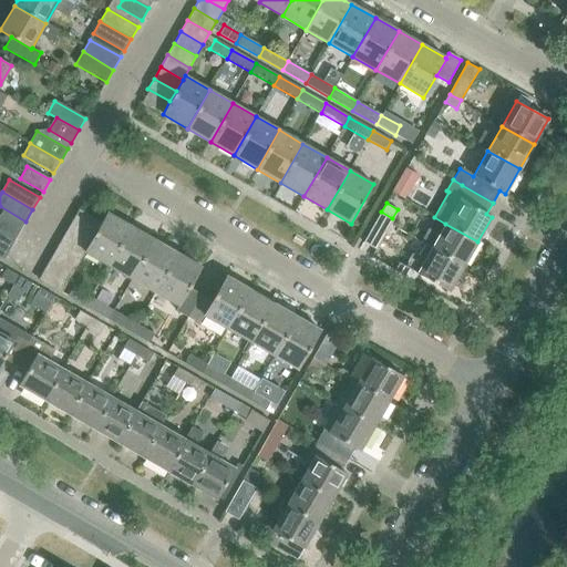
[(102,223),(80,210),(73,222),(95,235),(102,223)]
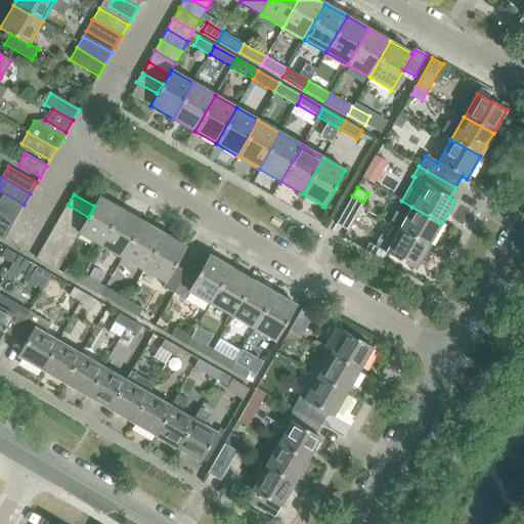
[(352,195),(336,224),(346,230),(362,202),(352,195)]
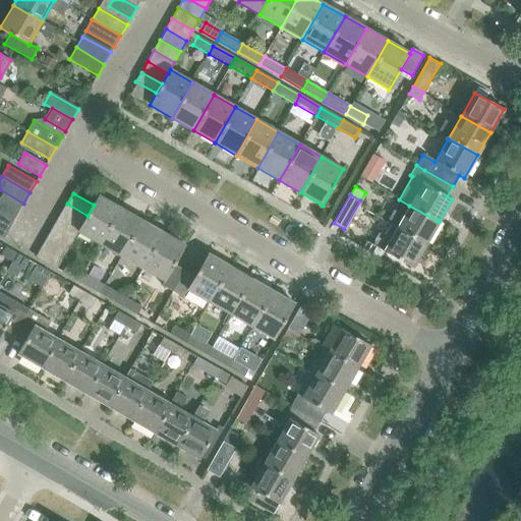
[(99,196),(94,205),(88,216),(81,227),(77,232),(78,232),(100,244),(120,209),(99,196)]
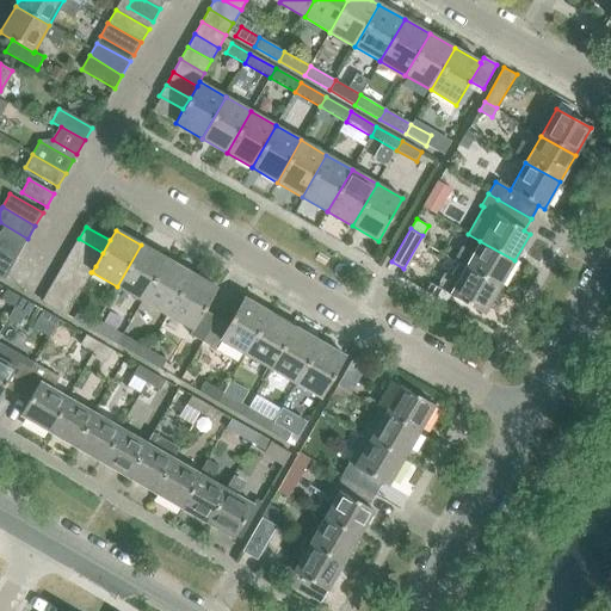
[(0,248),(16,258),(24,245),(0,232),(0,248)]
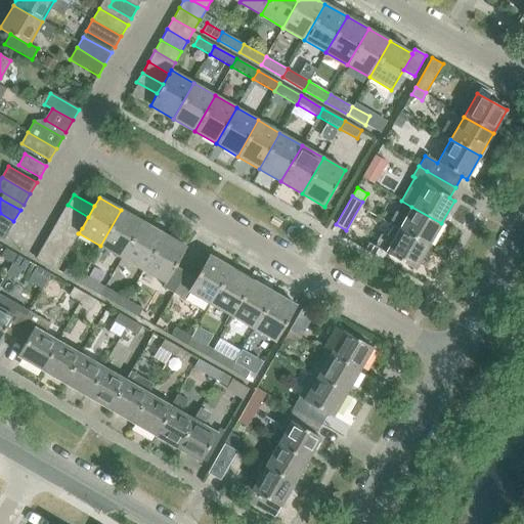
[(68,205),(60,216),(82,228),(88,217),(68,205)]
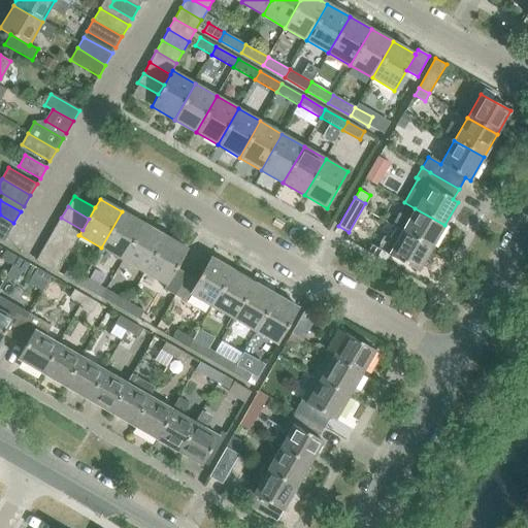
[(444,225),(415,208),(402,231),(431,249),(444,225)]
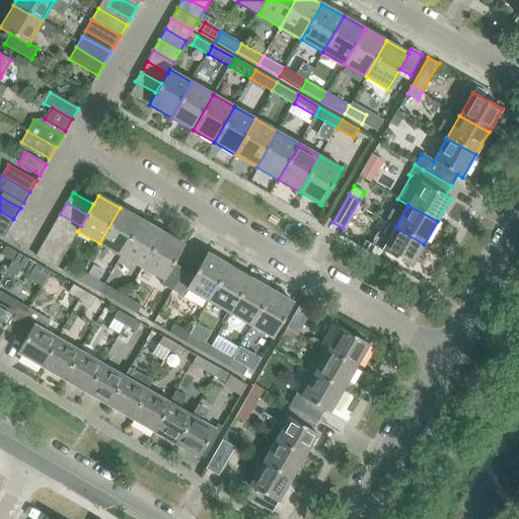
[(99,243),(121,255),(141,220),(120,208),(99,243)]
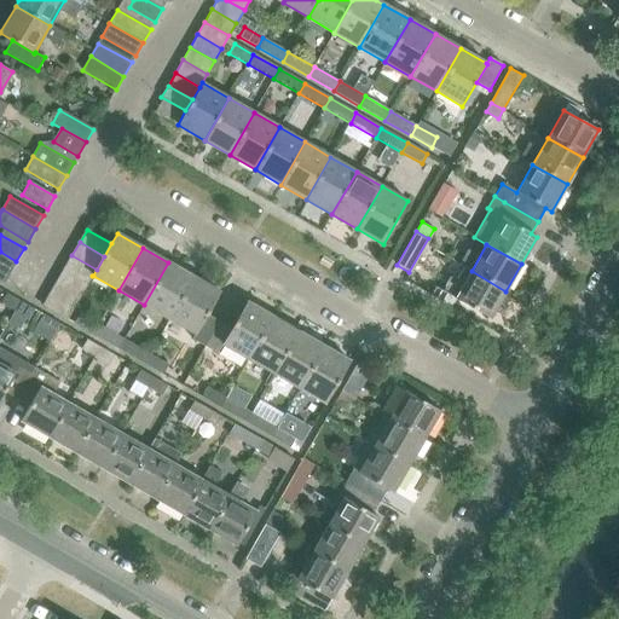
[(71,255),(64,268),(90,282),(93,276),(92,276),(97,270),(71,255)]
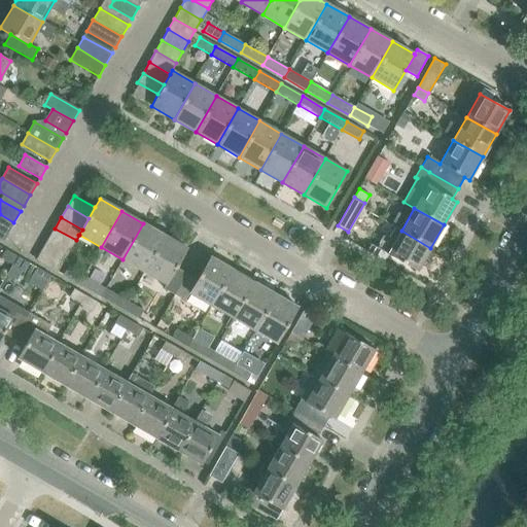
[(0,238),(3,241),(10,230),(0,223),(0,238)]
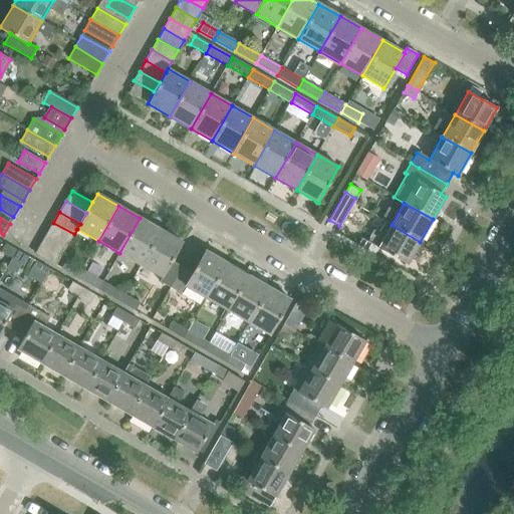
[(140,218),(119,253),(141,265),(162,230),(140,218)]
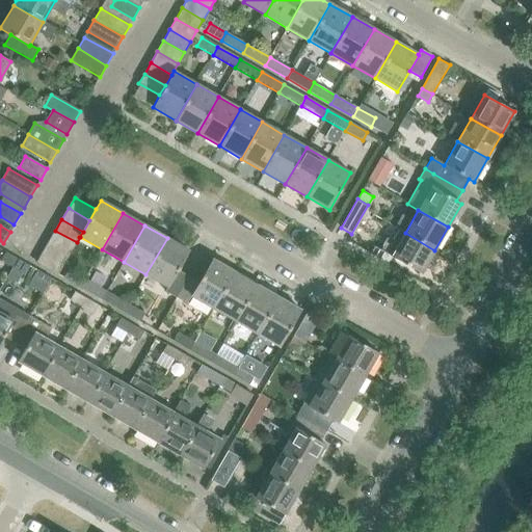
[(77,242),(55,231),(49,241),(71,254),(77,242)]
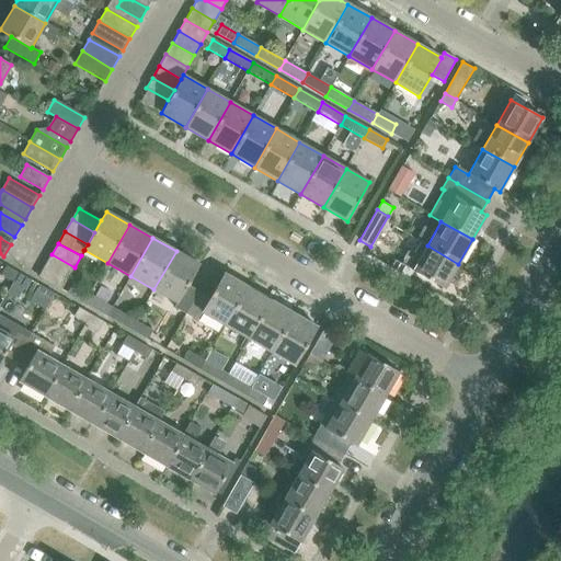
[(458,264),(427,245),(412,271),(413,271),(444,289),(458,264)]
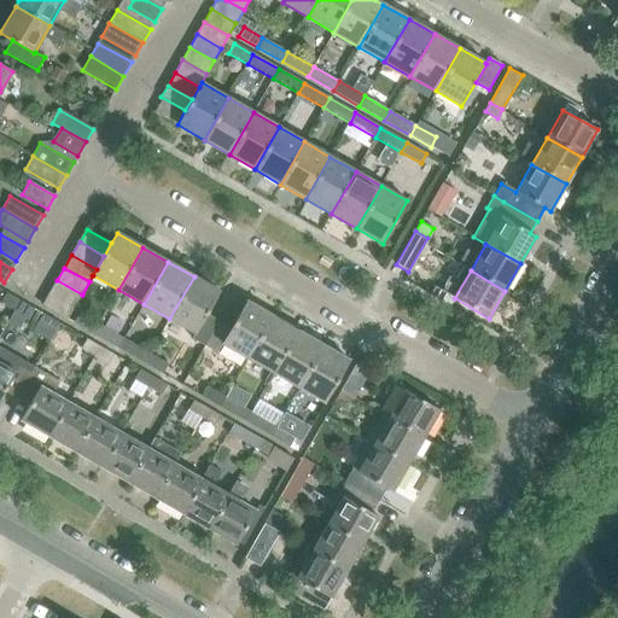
[(220,292),(194,277),(169,319),(196,334),(208,314),(220,292)]
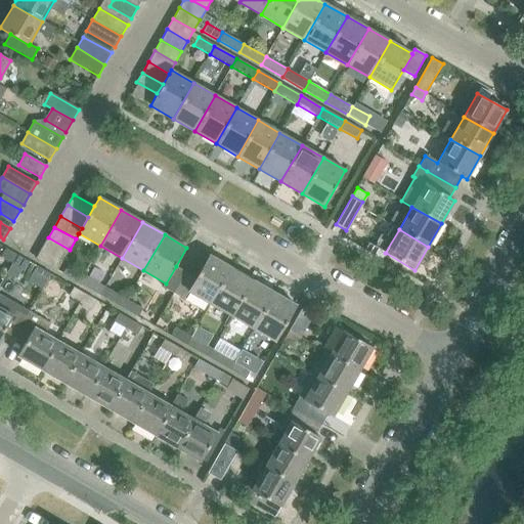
[(48,237),(42,249),(63,260),(70,250),(48,237)]
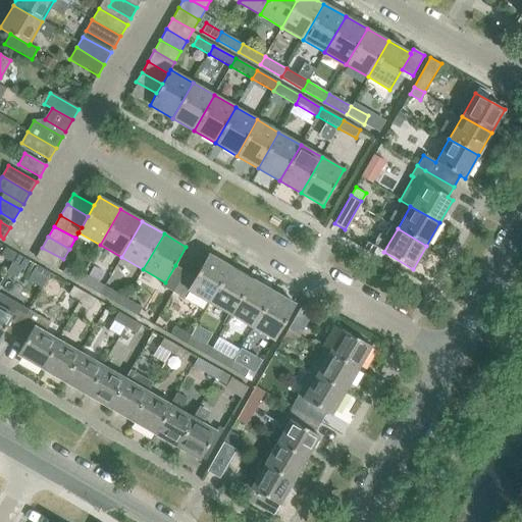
[(384,252),(383,252),(367,243),(364,249),(380,259),(384,252)]
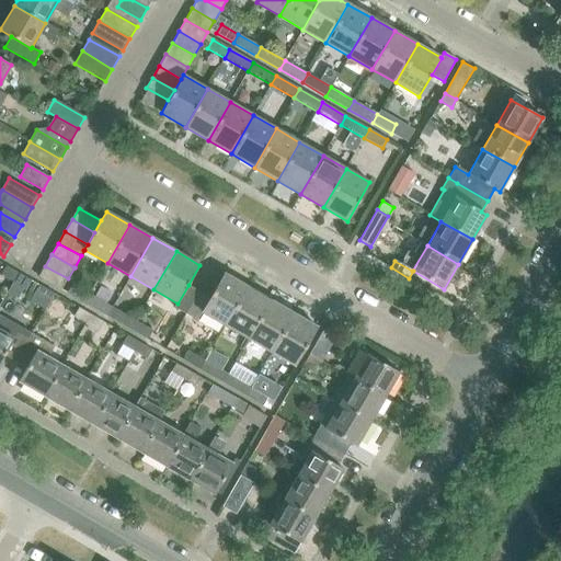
[(6,266),(1,275),(13,282),(18,273),(6,266)]
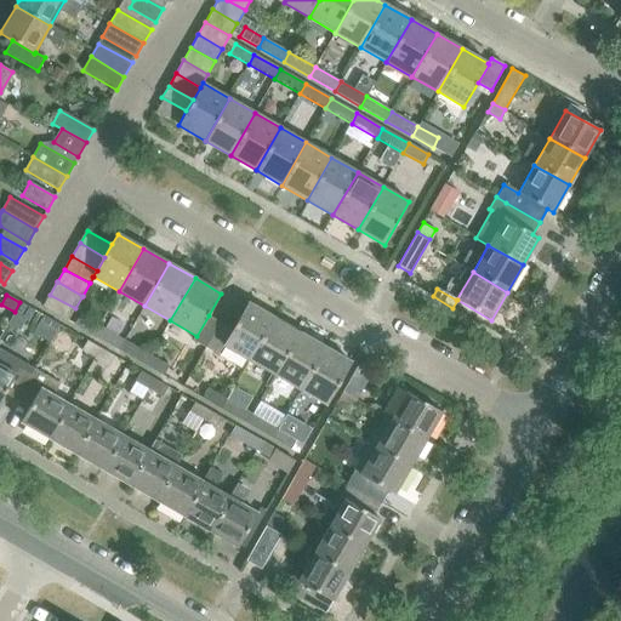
[(50,295),(43,307),(68,322),(75,308),(50,295)]
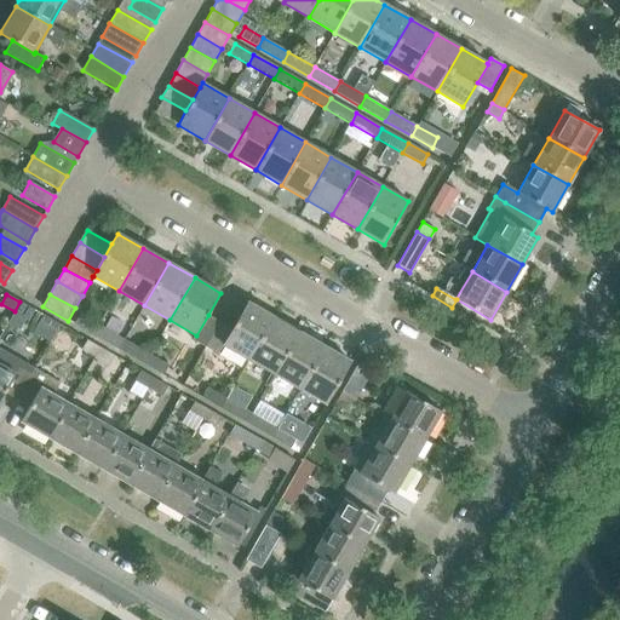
[(19,302),(15,311),(28,320),(33,310),(19,302)]
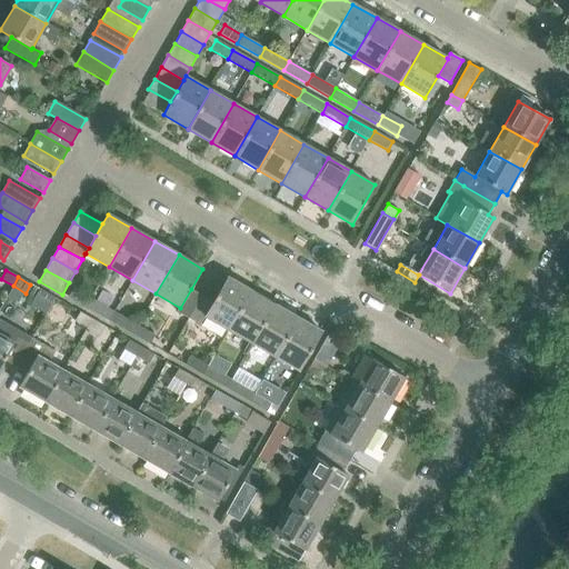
[(205,317),(229,330),(251,291),(227,278),(213,302),(205,317)]
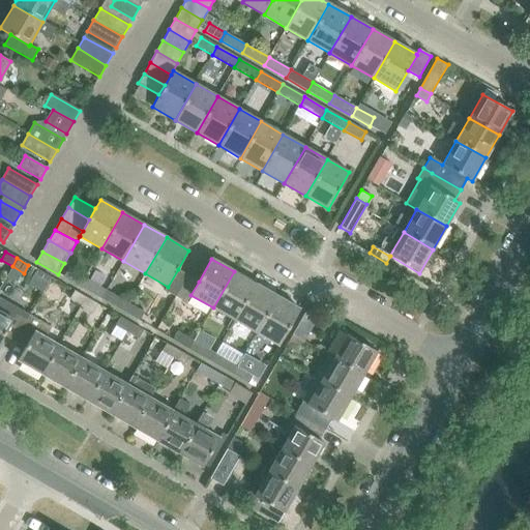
[(64,277),(101,299),(107,290),(69,268),(64,277)]
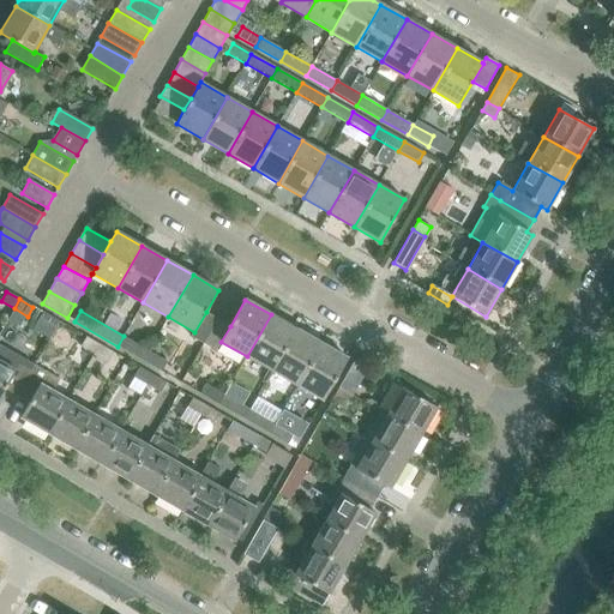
[(192,337),(204,343),(218,319),(206,312),(194,332),(192,337)]
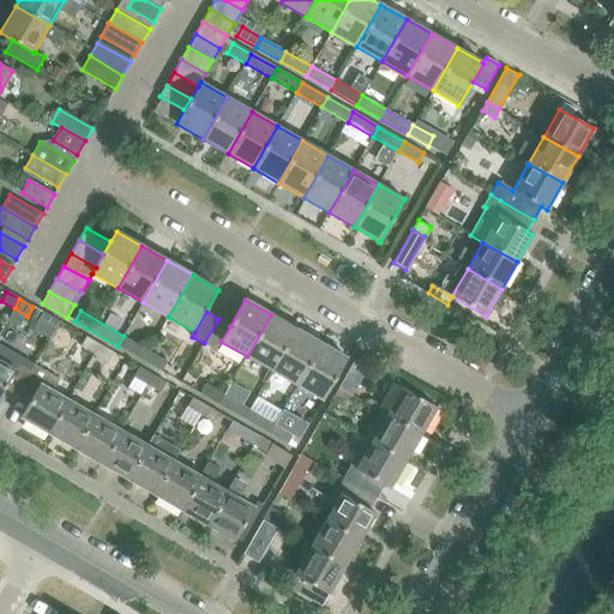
[(247,356),(272,371),(296,329),(271,314),(247,356)]
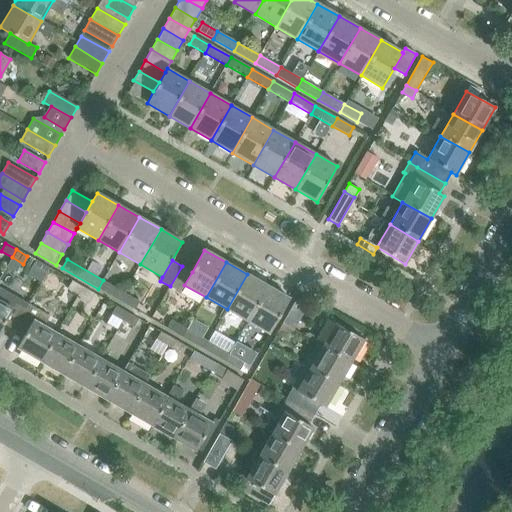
[(182,266),(170,286),(180,292),(184,285),(192,272),(182,266)]
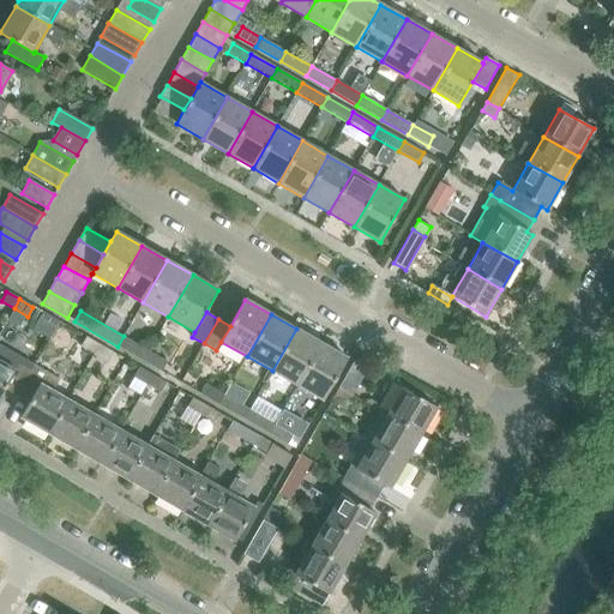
[(321,343),(296,329),(272,371),(298,386),(321,343)]
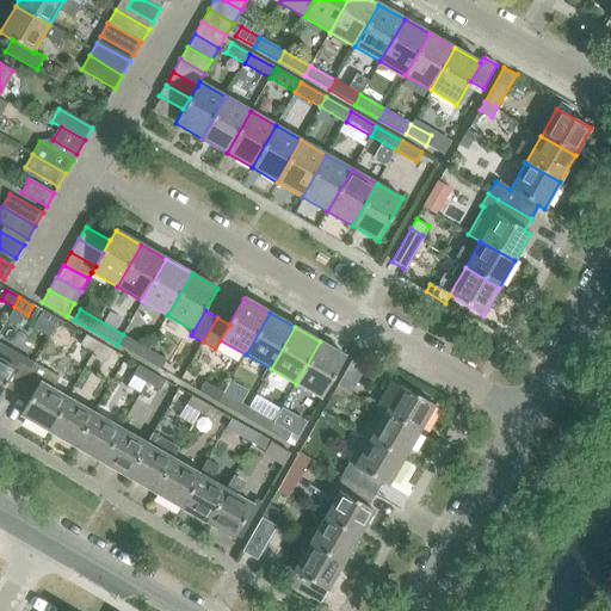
[(117,345),(143,359),(148,350),(123,334),(117,345)]
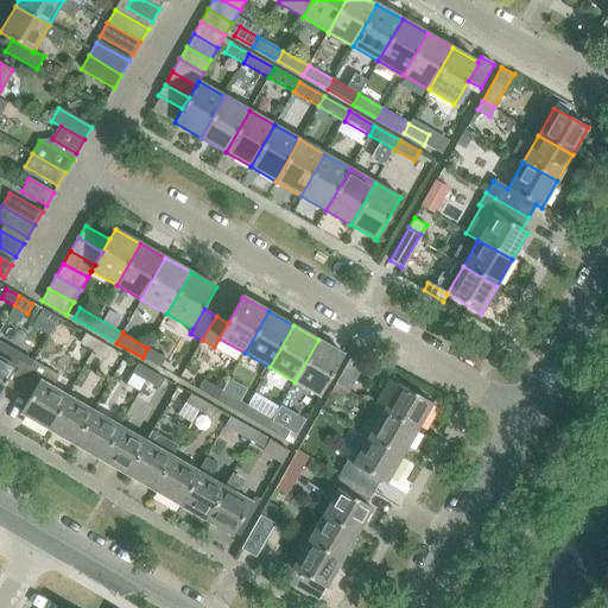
[(81,342),(94,349),(99,341),(86,334),(81,342)]
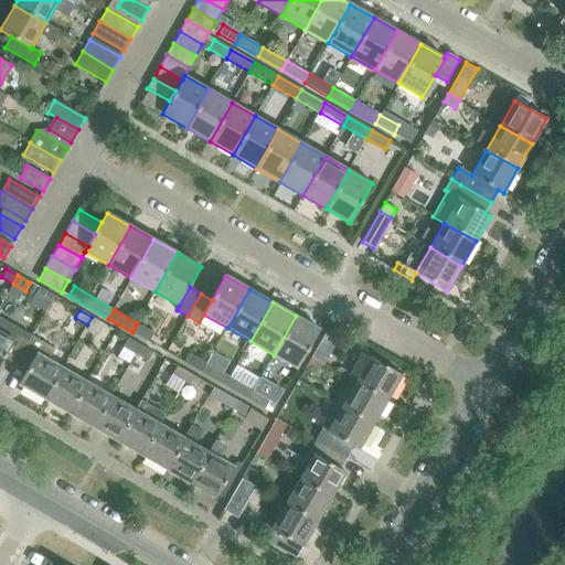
[(274,355),(298,369),(320,330),(296,316),(274,355)]
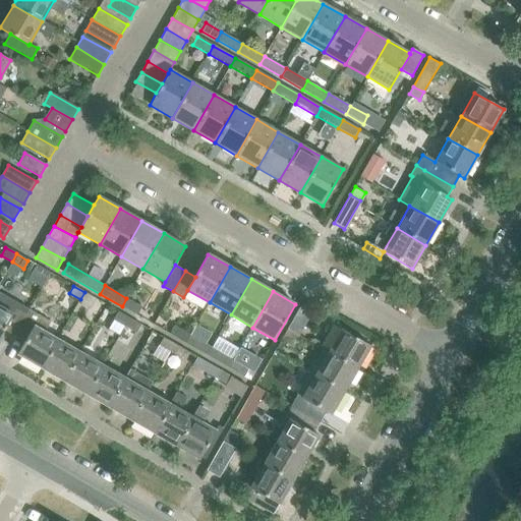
[(84,292),(79,300),(91,307),(96,299),(84,292)]
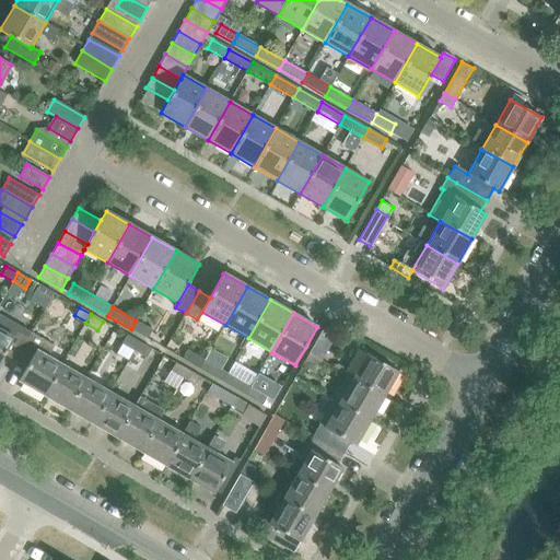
[(0,361),(4,354),(16,333),(20,328),(0,316),(0,361)]
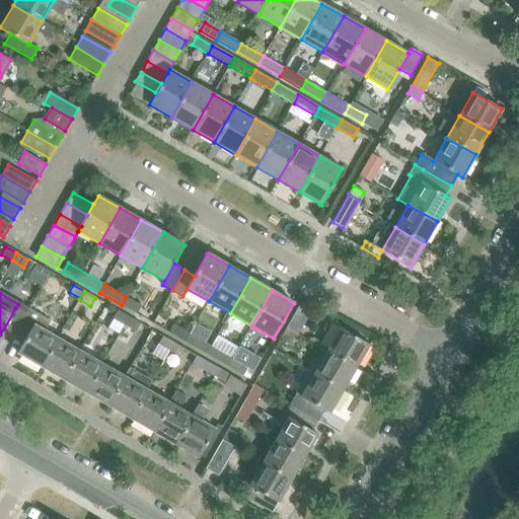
[(122,305),(138,314),(143,306),(126,297),(122,305)]
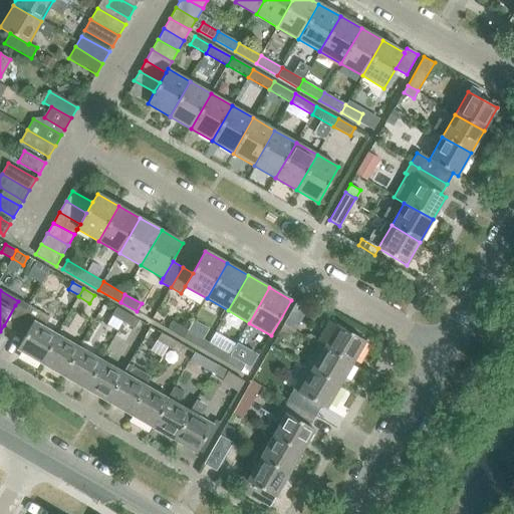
[(295,331),(308,308),(297,302),(284,325),(295,331)]
